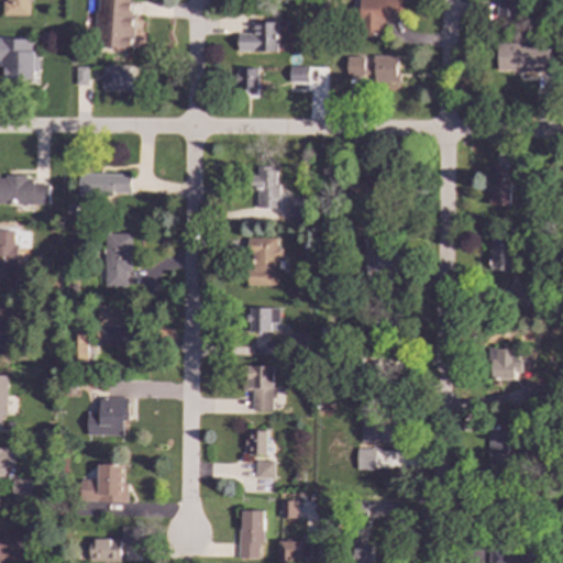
[(3,0),(4,15),(30,14),(30,0),(3,0)]
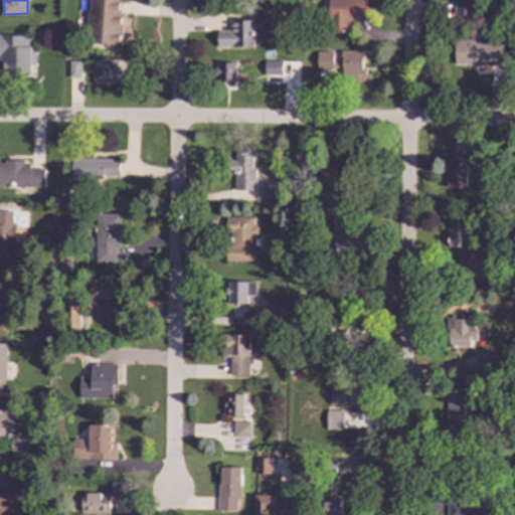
[(125,43),(126,24),(122,24),(122,0),(88,0),(88,42),(125,43)]
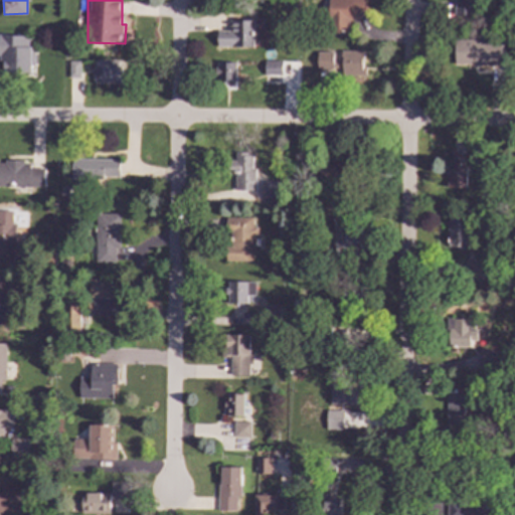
[(349,15),(365,15),(365,0),(328,0),(328,33),(348,33),(349,15)]
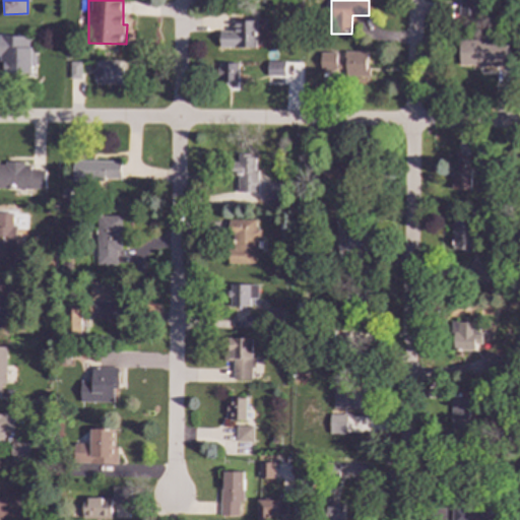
[(458,0),(458,14),(478,15),(478,0),(458,0)]
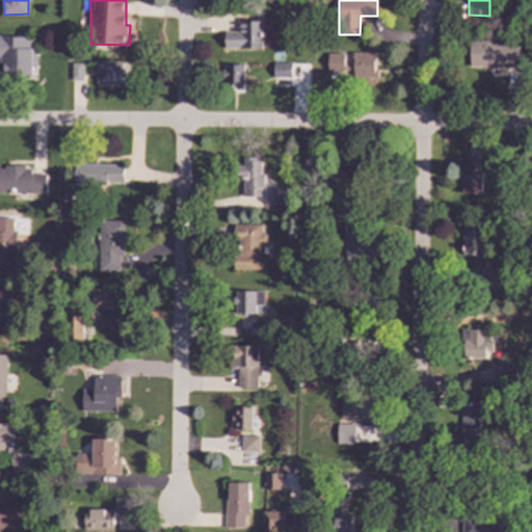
[(263,21),(238,21),(238,31),(224,31),(224,48),(263,49),(263,21)]
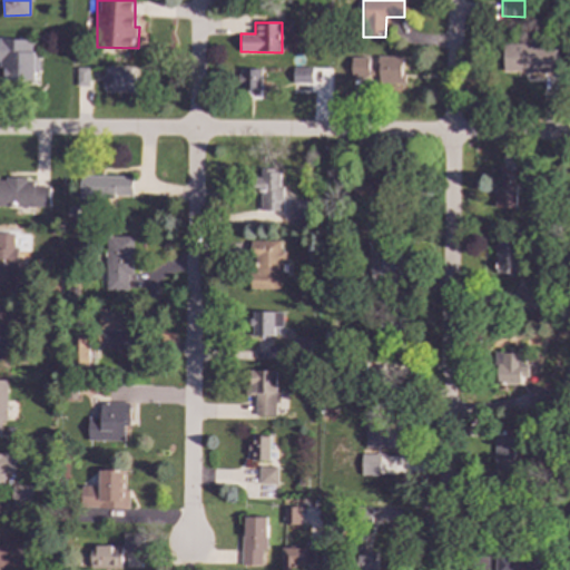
[(0,81),(36,81),(36,39),(0,39),(0,81)]
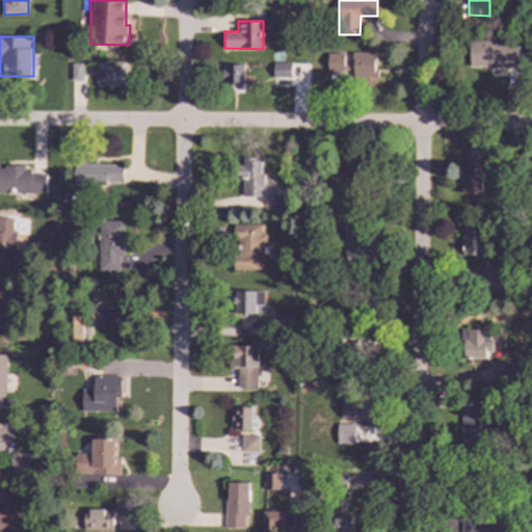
[(469,67),(520,68),(520,42),(470,40),(469,67)]
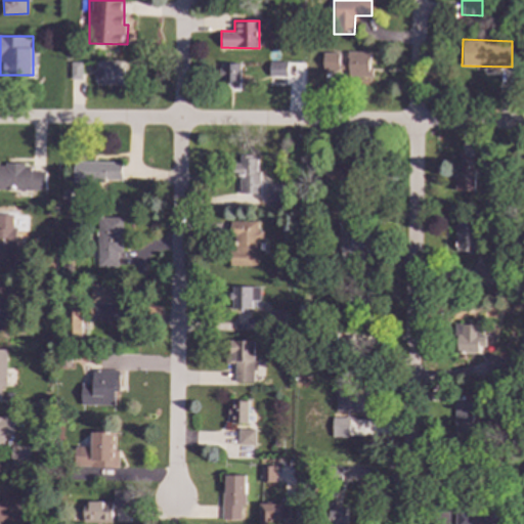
[(321,52),(322,76),(358,75),(358,83),(366,83),(366,78),(372,78),(370,51),(321,52)]
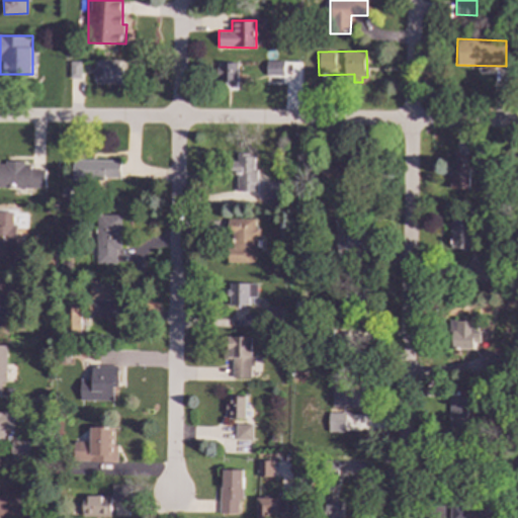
[(93,61),(93,81),(126,82),(127,61),(93,61)]
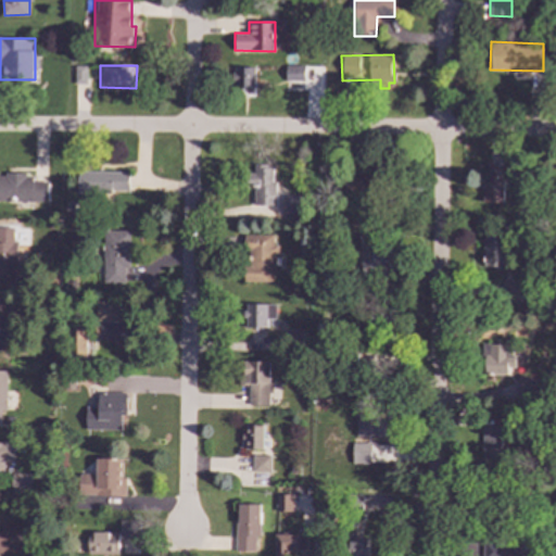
[(303,65),(285,65),(285,80),(303,80),(303,65)]
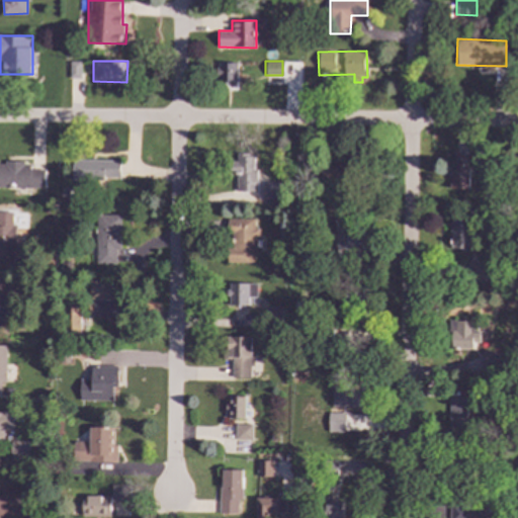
[(80,78),(80,62),(70,62),(70,78),(80,78)]
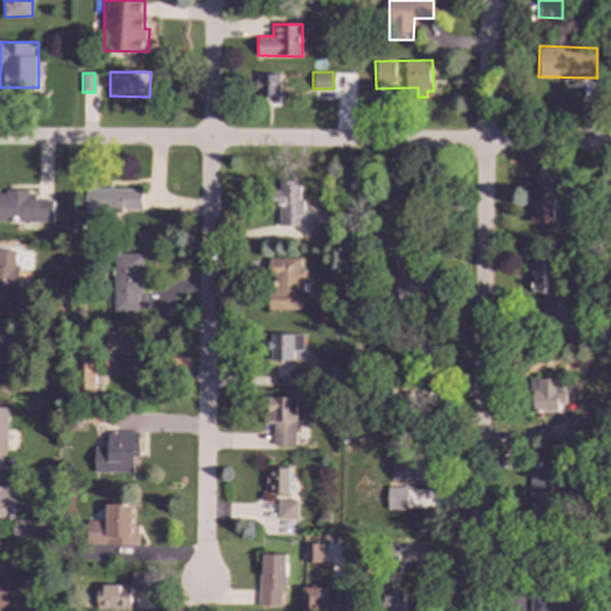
[(279,74),(257,74),(257,96),(279,96),(279,74)]
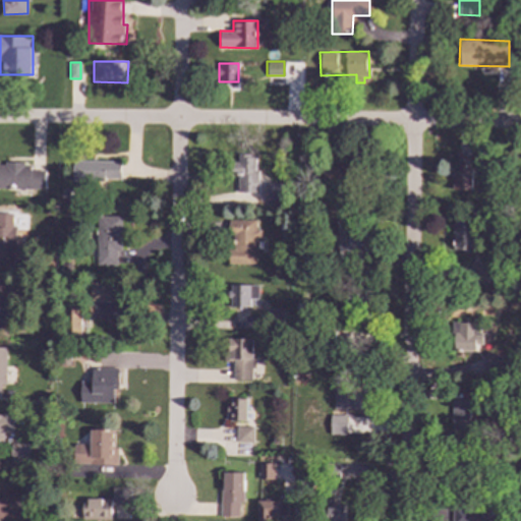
[(471,190),(472,169),(466,169),(467,154),(455,154),(454,190),(471,190)]
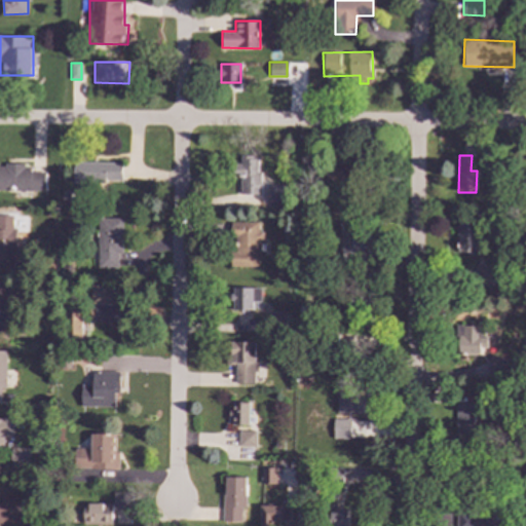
[(240,177),(240,194),(259,194),(260,157),(240,157),(240,164),(234,164),(234,177),(240,177)]
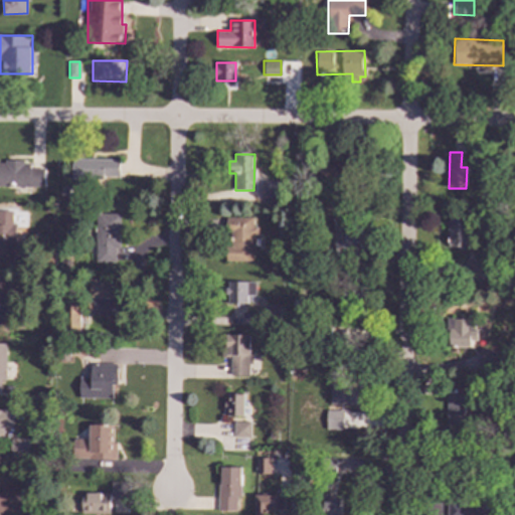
[(120,159),(72,158),(71,178),(119,179),(120,159)]
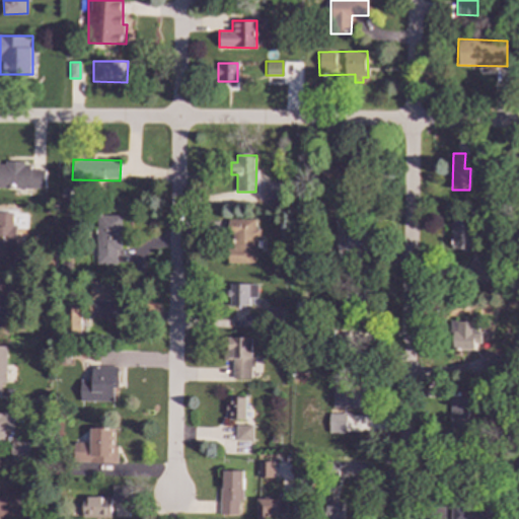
[(0,188),(44,189),(44,170),(29,169),(30,162),(5,161),(5,164),(0,164),(0,188)]
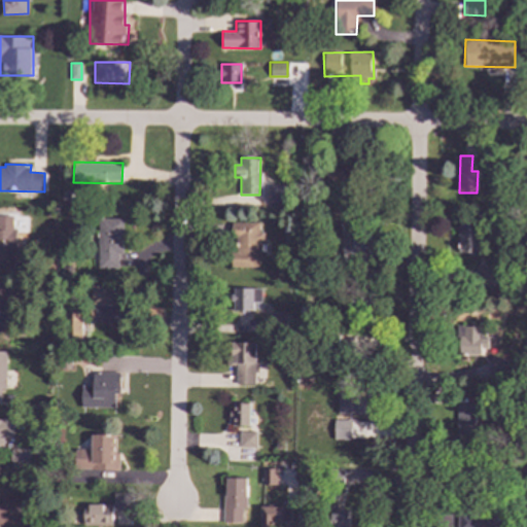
[(289,184),(269,185),(269,204),(289,203),(289,184)]
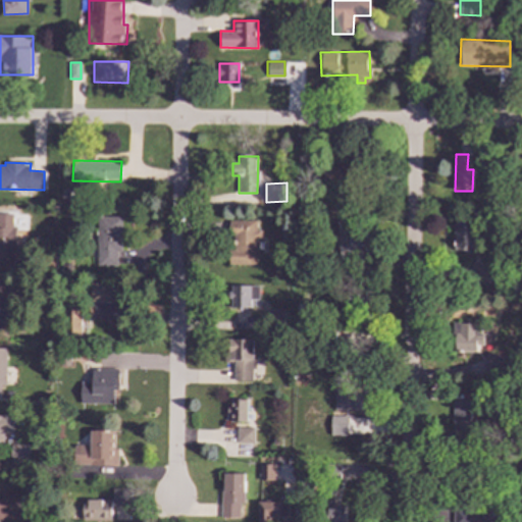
[(0,269),(13,270),(14,213),(0,213),(0,269)]
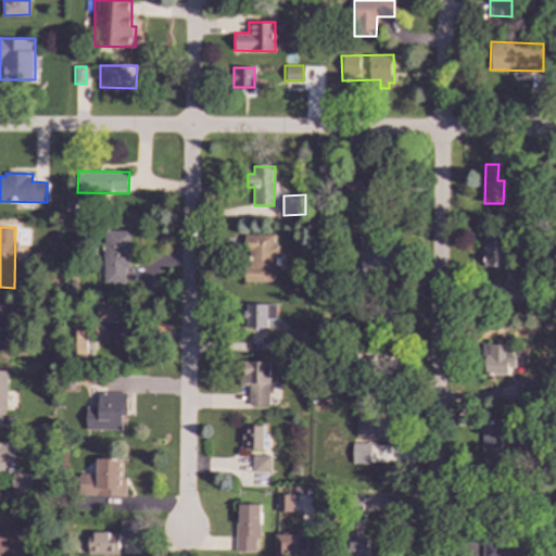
[(102,282),(124,283),(125,268),(129,268),(129,231),(103,230),(102,282)]
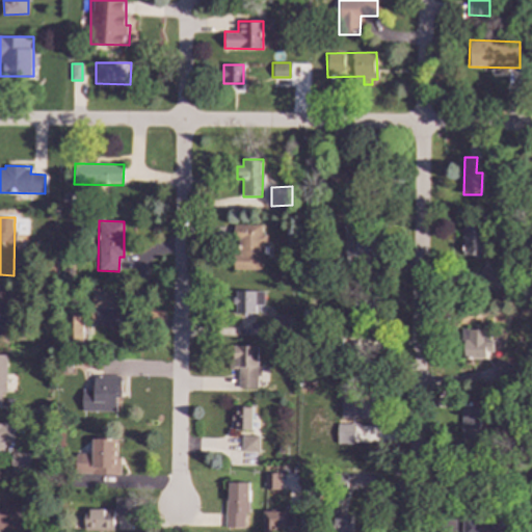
[(461,258),(493,258),(491,247),(482,247),(482,221),(461,222),(461,258)]
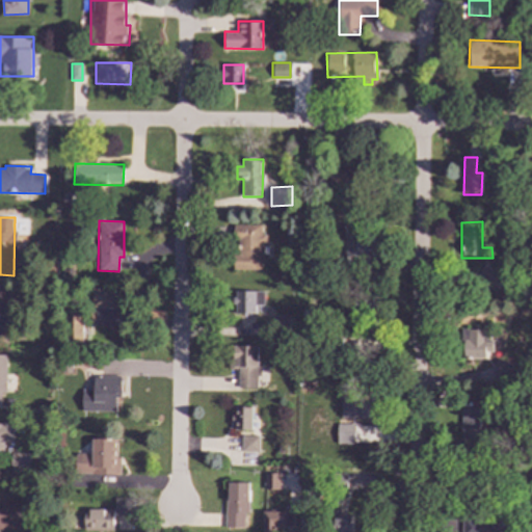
[(233,269),(261,270),(261,243),(266,243),(266,234),(261,234),(261,224),(234,224),(233,269)]
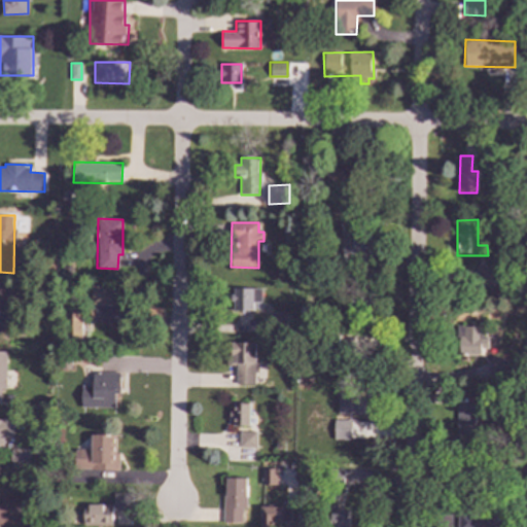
[(342,224),(343,254),(358,253),(359,260),(374,260),(374,239),(365,240),(364,223),(342,224)]
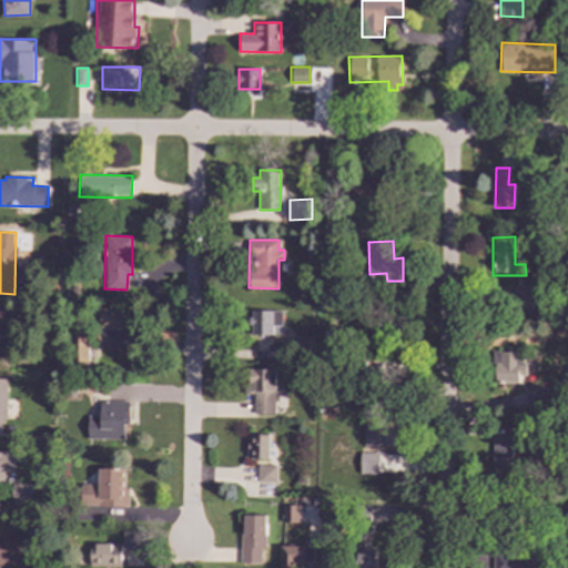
[(0,358),(9,359),(10,304),(0,303),(0,358)]
